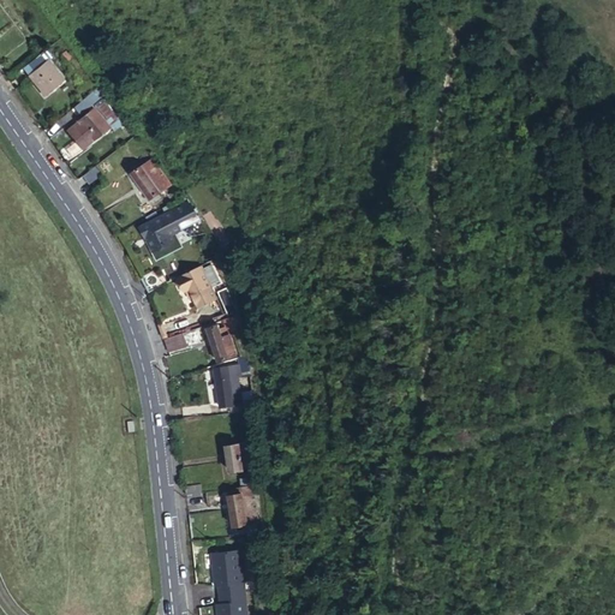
[(53,59),(48,53),(41,59),(45,65),(29,77),(45,99),(64,83),(48,63),(53,59)]
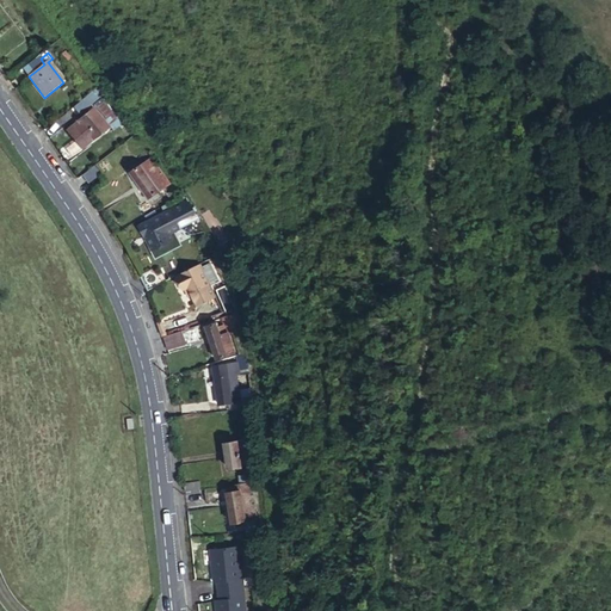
[(99,99),(94,93),(82,103),(86,106),(88,104),(91,106),(99,99)]
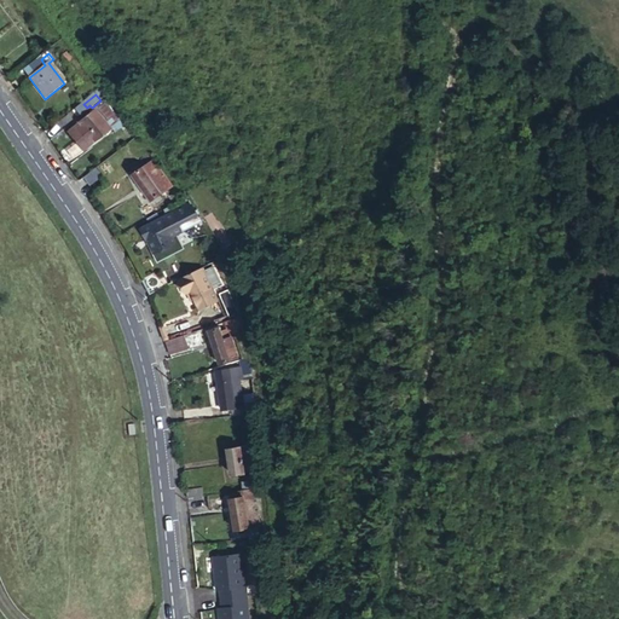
[(96,108),(111,126),(117,121),(102,103),(96,108)]
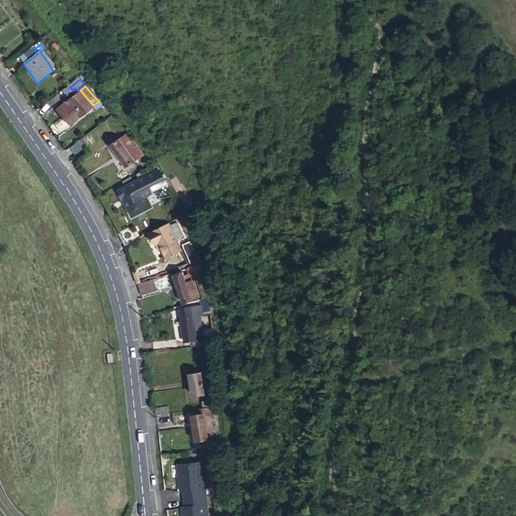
[(70,87),(49,103),(52,107),(60,101),(59,100),(73,90),(70,87)]
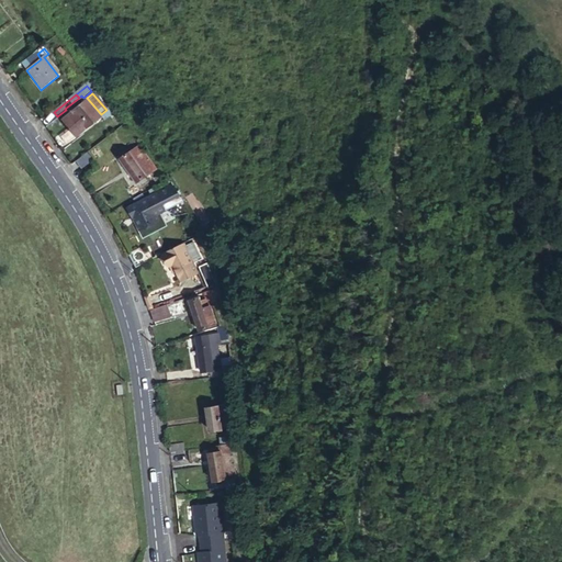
[(100,117),(86,101),(71,112),(86,130),(100,117)]
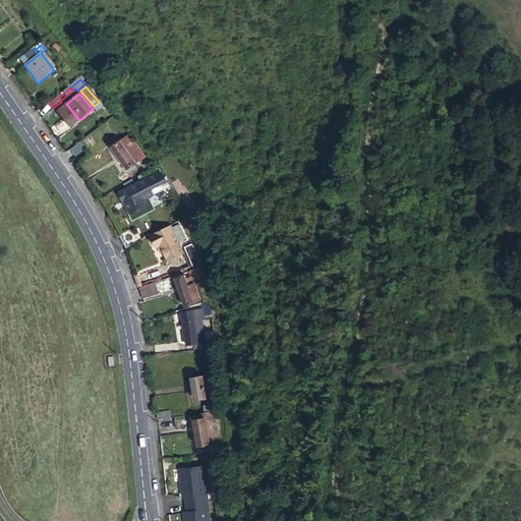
[(99,102),(94,106),(97,110),(102,106),(99,102)]
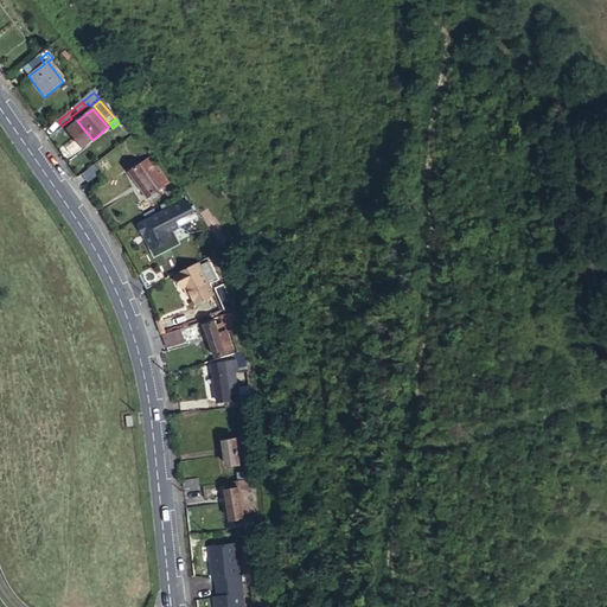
[(58,121),(46,129),(44,133),(50,140),(64,128),(62,126),(58,121)]
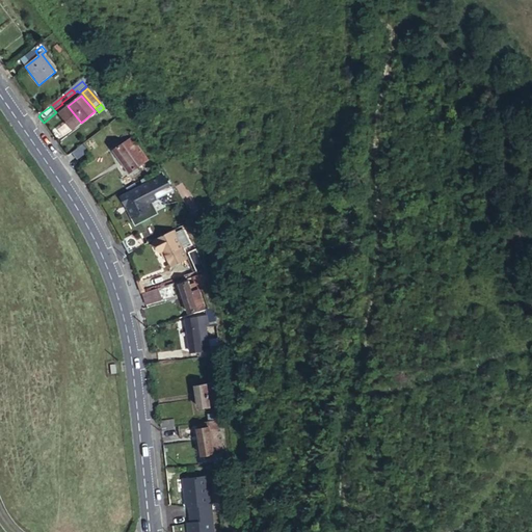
[(150,161),(134,139),(115,153),(130,174),(150,161)]
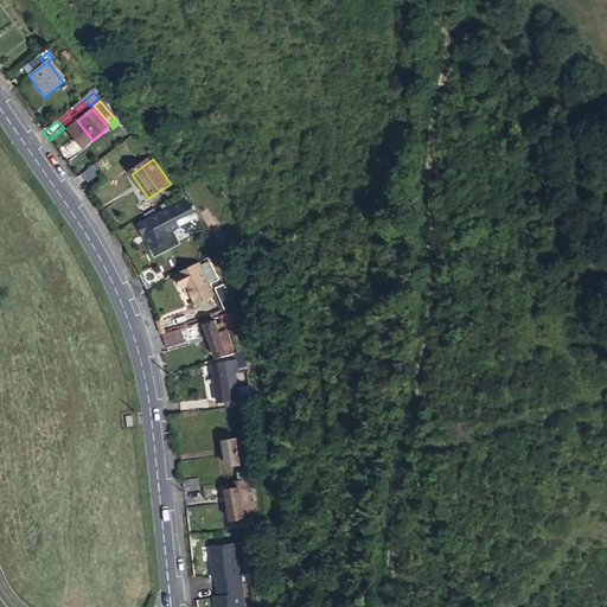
[(100,174),(94,166),(82,176),(87,183),(100,174)]
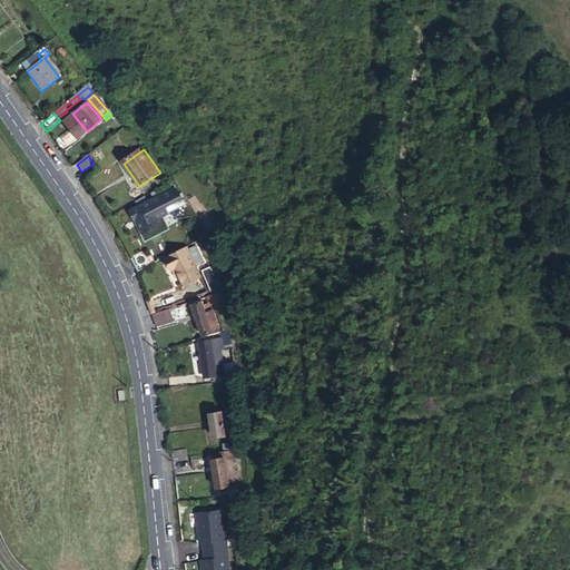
[(130,214),(143,237),(167,224),(164,219),(188,207),(176,189),(130,214)]
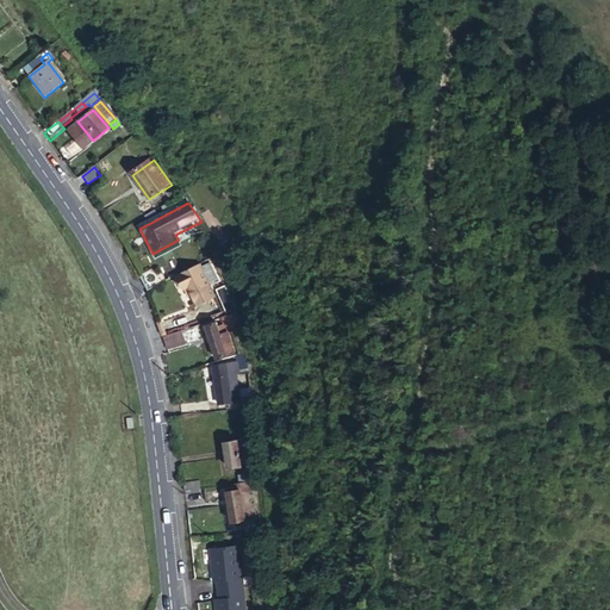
[(215,298),(199,267),(176,278),(185,292),(187,291),(195,307),(215,298)]
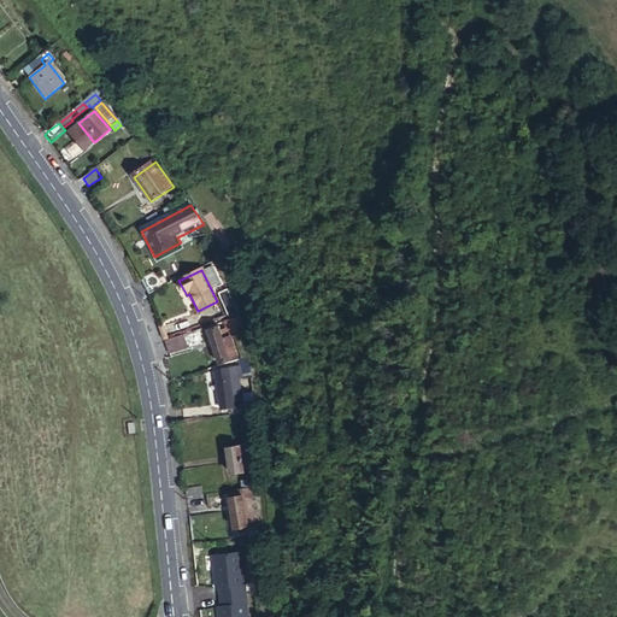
[(150,285),(154,294),(169,286),(164,276),(150,285)]
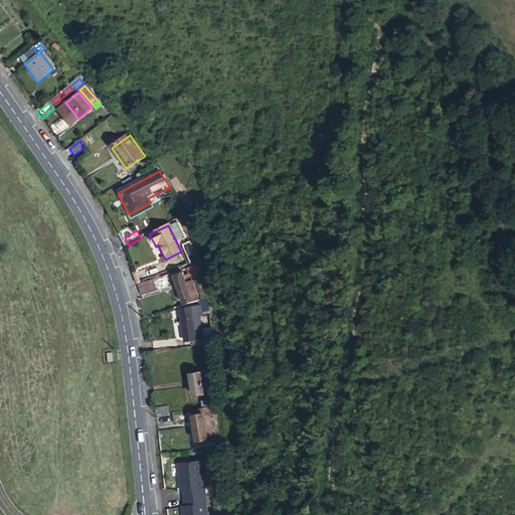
[(197,263),(189,243),(182,246),(190,266),(197,263)]
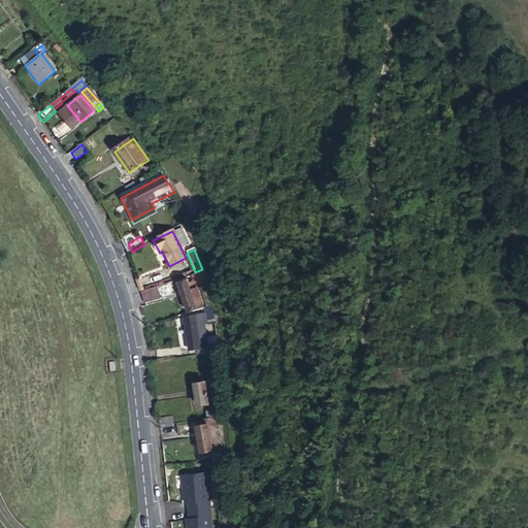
[(204,288),(199,274),(192,276),(197,290),(204,288)]
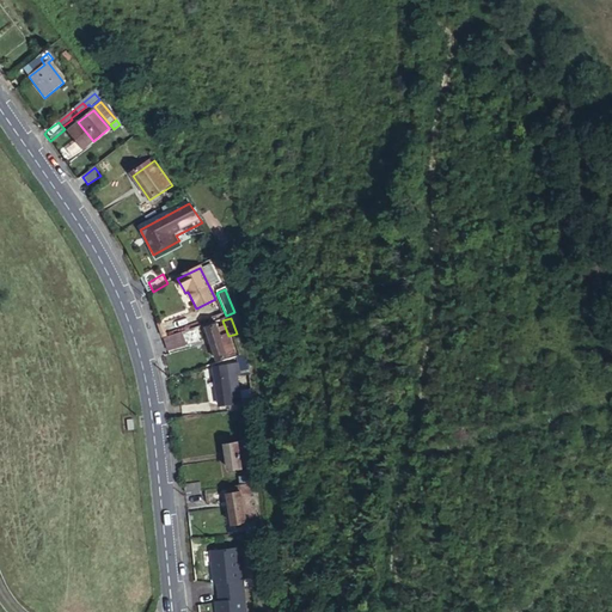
[(220,334),(218,325),(206,329),(218,362),(237,355),(232,342),(225,344),(224,341),(227,340),(225,332),(220,334)]
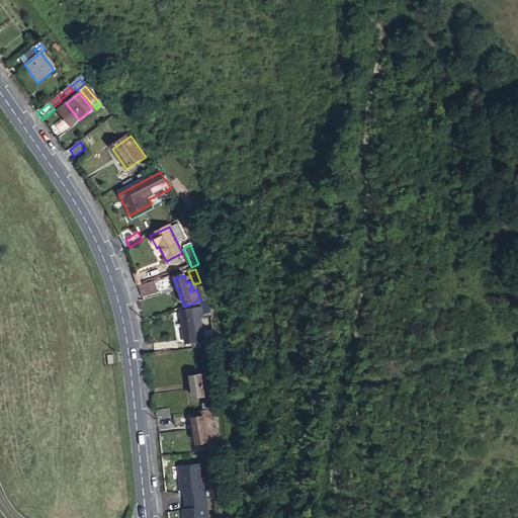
[(154,282),(138,287),(142,299),(158,294),(154,282)]
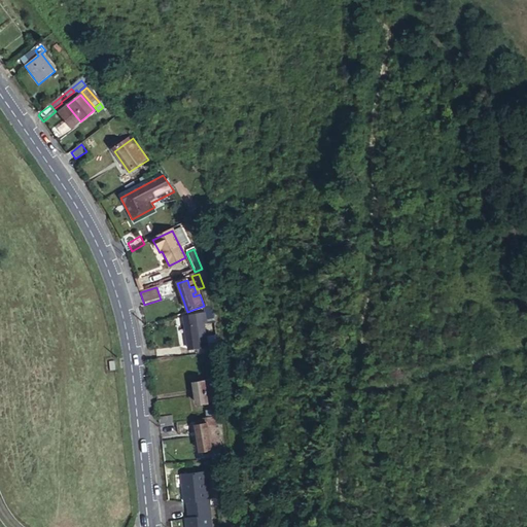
[(216,316),(213,306),(206,308),(209,318),(216,316)]
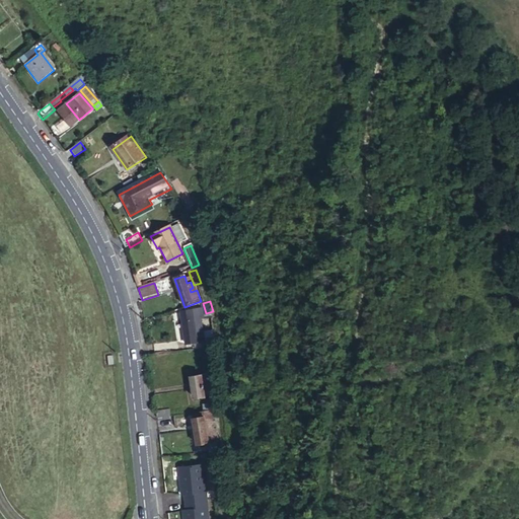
[(195,319),(201,318),(199,309),(180,312),(186,346),(199,344),(198,336),(195,319)]
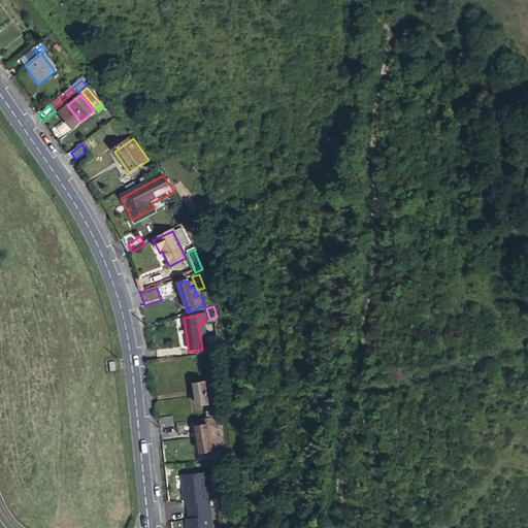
[(205,355),(218,353),(217,344),(204,345),(205,355)]
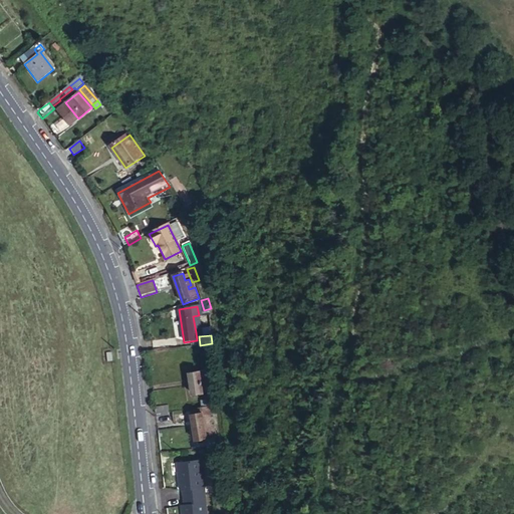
[(202,381),(209,380),(208,371),(190,373),(193,396),(204,394),(202,381)]
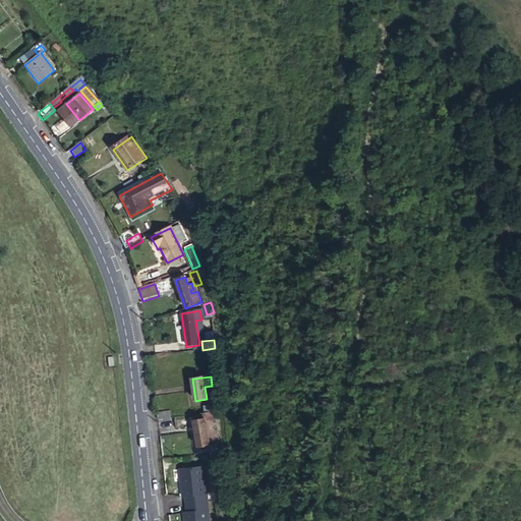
[(214,398),(212,386),(205,387),(207,399),(214,398)]
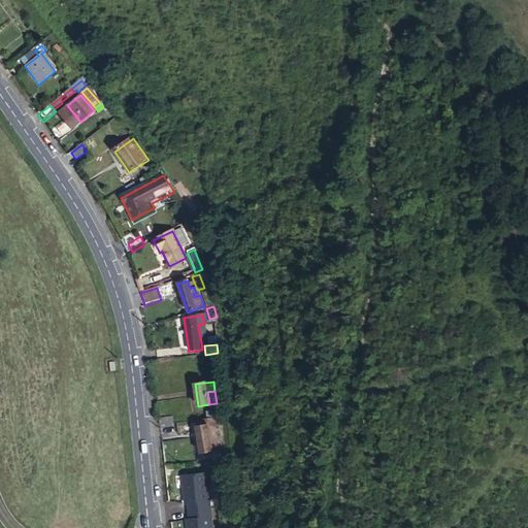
[(207,420),(222,418),(220,410),(206,413),(207,420)]
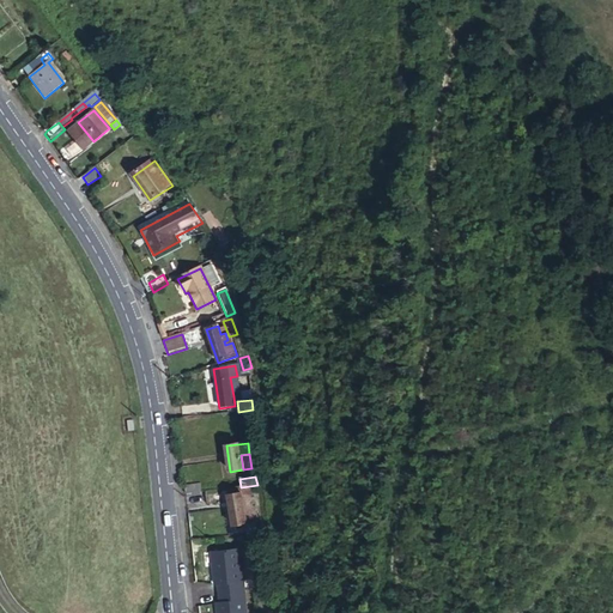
[(183,485),(184,496),(201,493),(200,484),(183,485)]
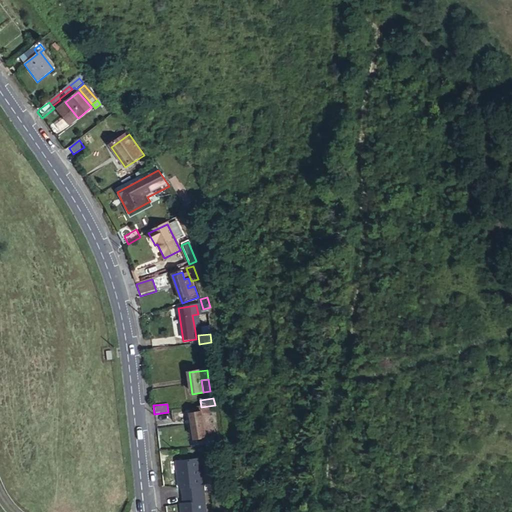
[(216,411),(215,405),(201,407),(202,413),(216,411)]
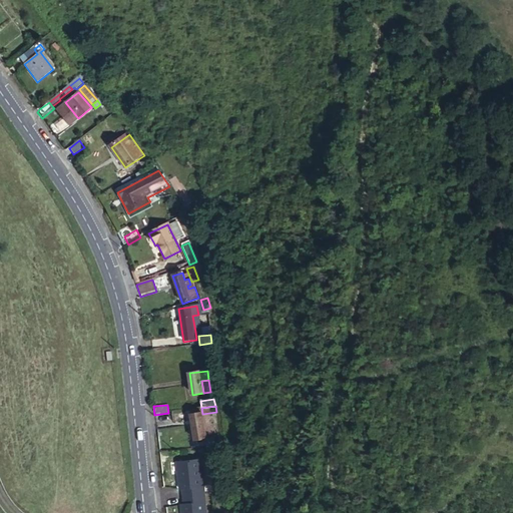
[(220,438),(216,412),(202,414),(207,440),(220,438)]
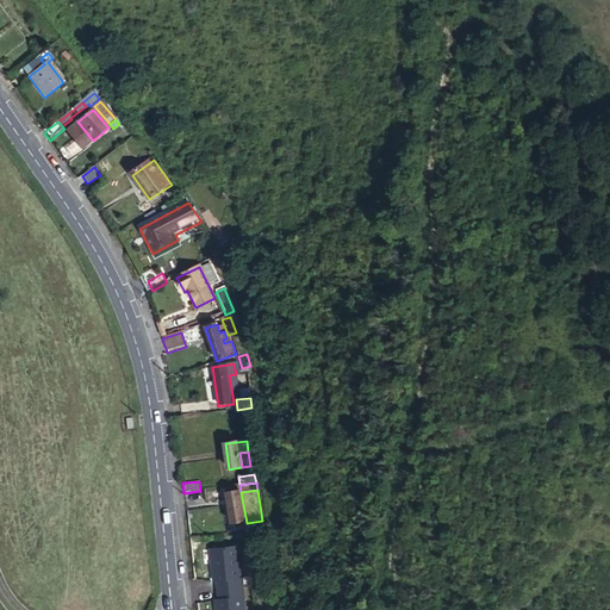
[(247,523),(241,492),(228,495),(232,524),(247,523)]
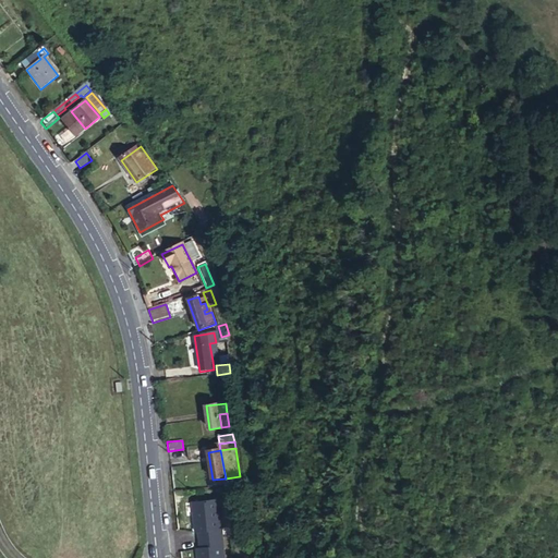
[(197,549),(197,557),(223,557),(218,500),(193,502),(195,533),(198,532),(198,541),(199,549),(197,549)]
